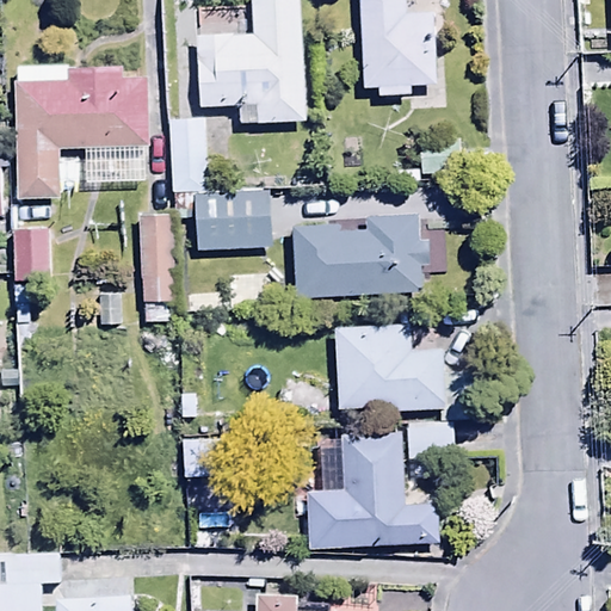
[(306,123),(300,0),(252,0),(253,34),(198,36),(202,110),(239,107),(240,125),(306,123)]
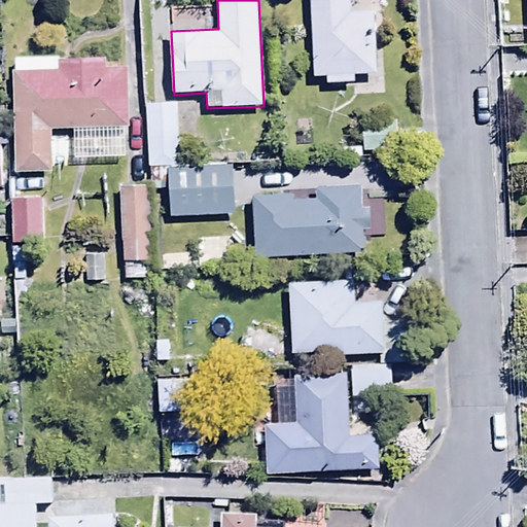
[(350,0),(310,0),(314,77),(326,76),(327,83),(353,82),(353,75),(375,74),(372,13),(352,14),(350,0)]
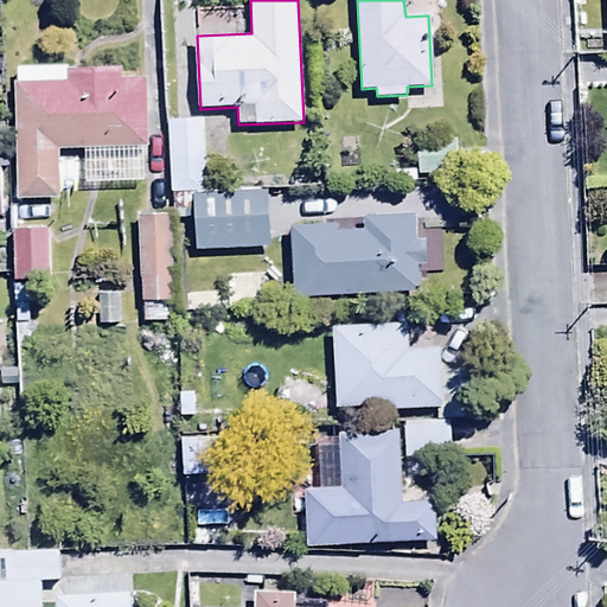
[(125,68),(18,66),(16,199),(59,199),(59,148),(84,148),(84,180),(145,180),(145,145),(147,145),(147,77),(125,77),(125,68)]
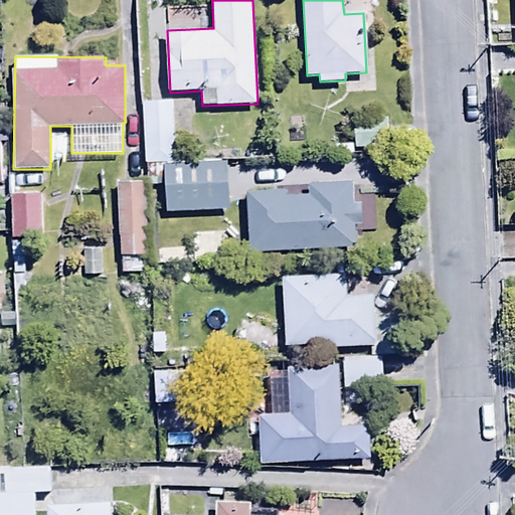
[(387,116),(353,118),(355,150),(389,147),(387,116)]
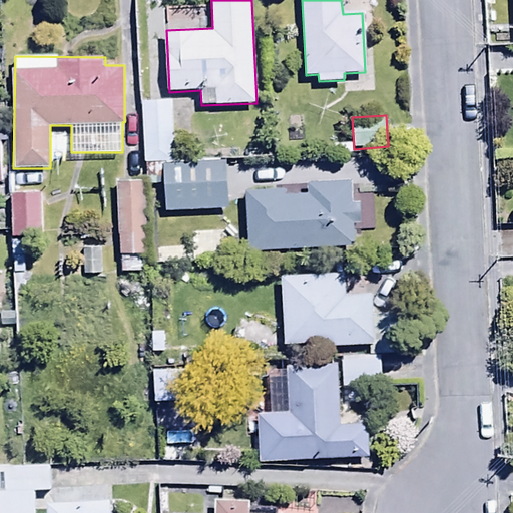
[(165,148),(166,192),(226,191),(226,147),(165,148)]
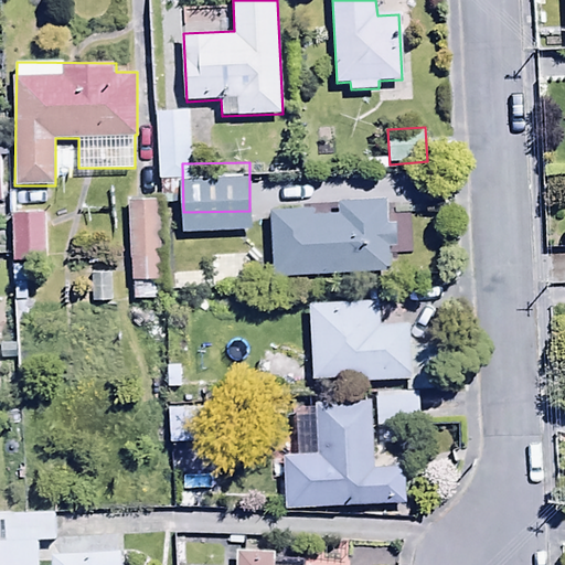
[(155,178),(126,179),(131,272),(161,269),(155,178)]
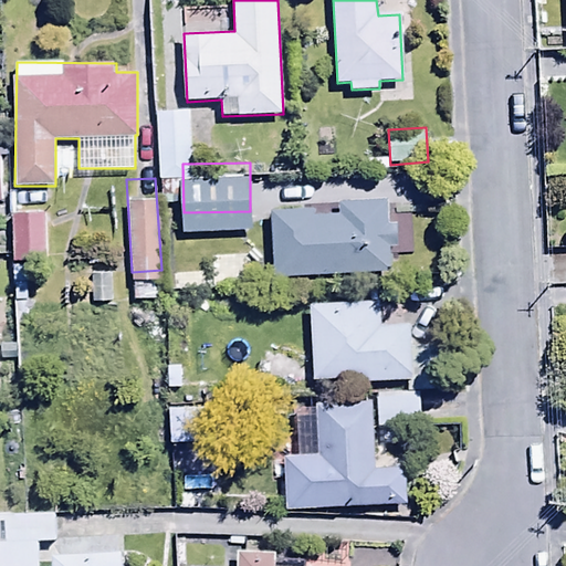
[(46,192),(10,192),(11,257),(49,255),(46,192)]
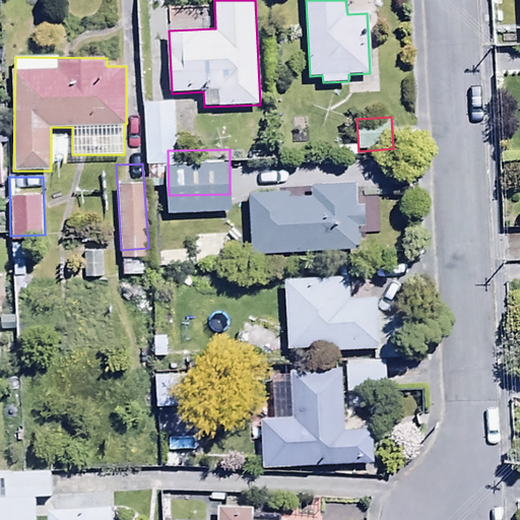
[(248,194),(250,252),(358,247),(356,236),(378,235),(376,199),(356,200),(355,185),(313,187),(313,191),(248,194)]
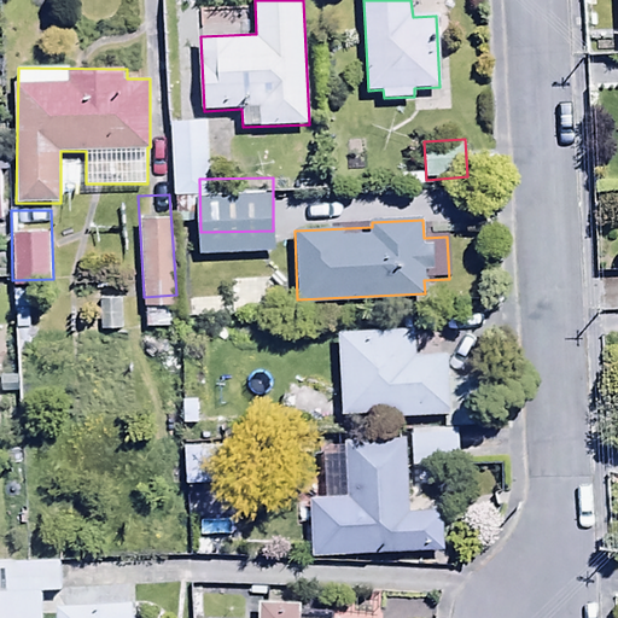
[(269,279),(239,278),(238,313),(268,313),(269,279)]
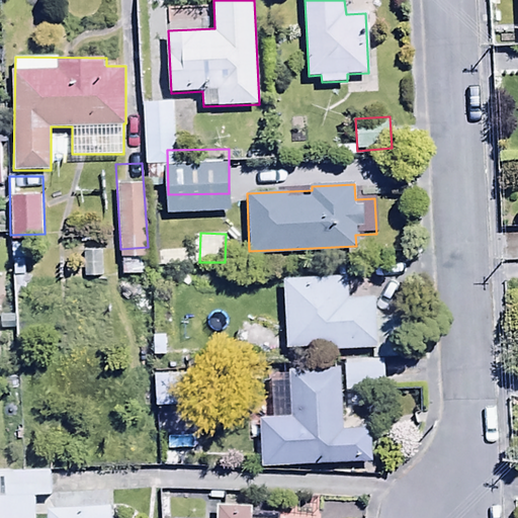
[(336,345),(336,349),(373,349),(373,358),(401,358),(400,314),(376,315),(375,296),(349,296),(349,277),(285,278),(286,346),(336,345)]
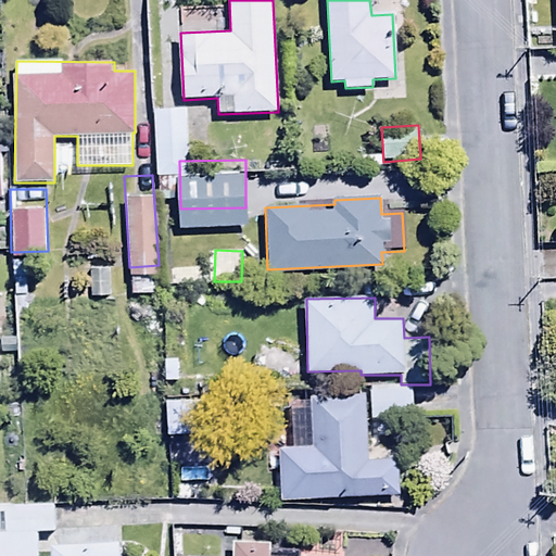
[(201,381),(165,382),(165,418),(201,417),(201,381)]
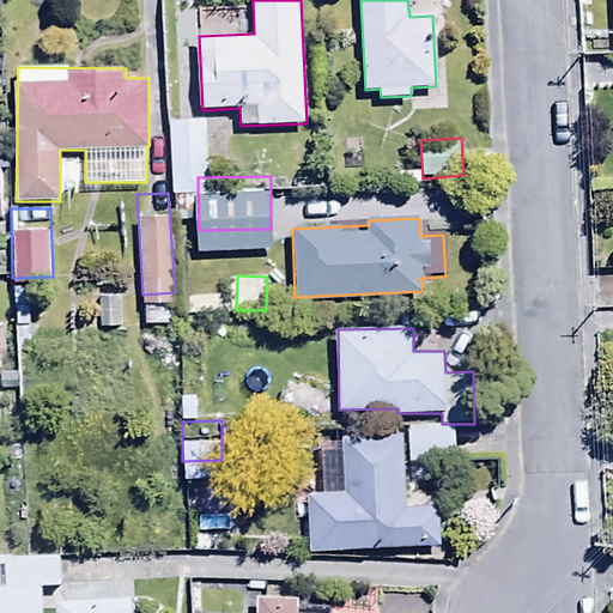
[(456,429),(408,431),(410,463),(457,462),(456,429)]
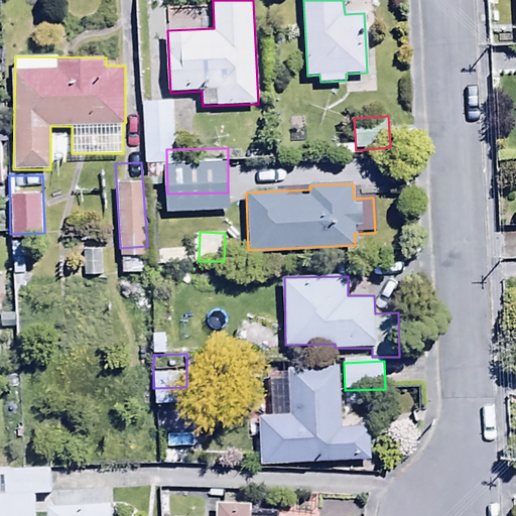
[(260,414),(261,465),(373,461),(371,424),(344,425),(342,367),(288,368),(290,413),(260,414)]
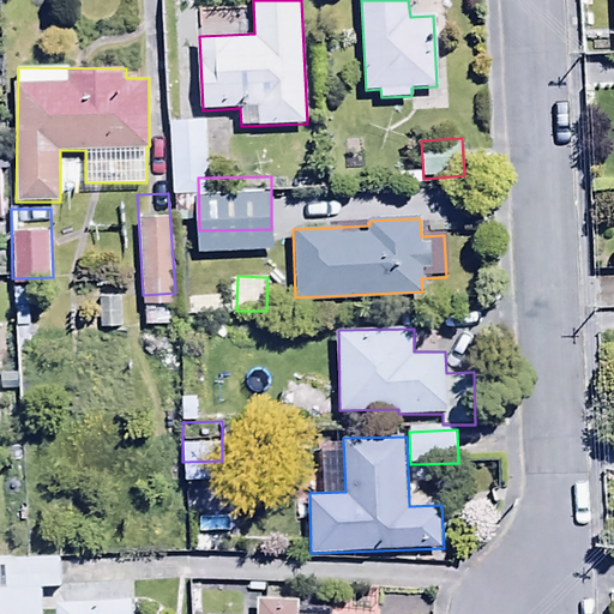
[(61,558),(0,558),(0,613),(41,613),(42,590),(61,589),(61,558)]
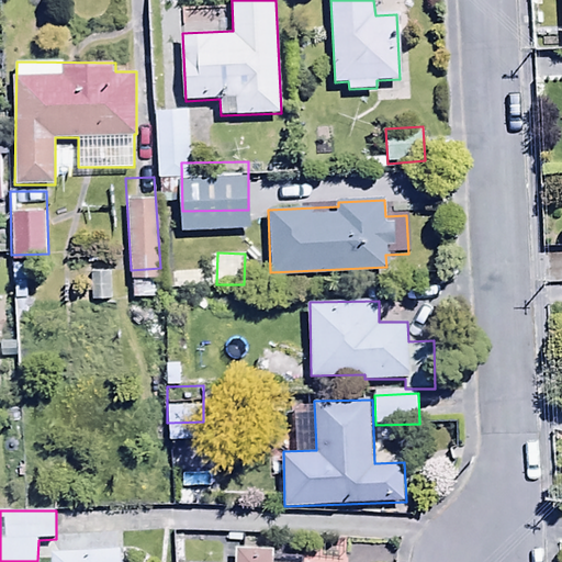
[(274,549),(237,546),(236,561),(291,561),(274,561),(274,549)]
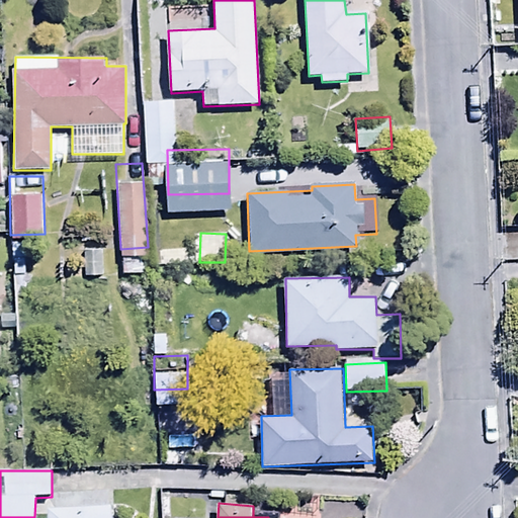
[(48,510),(48,517),(112,517),(111,507),(48,510)]
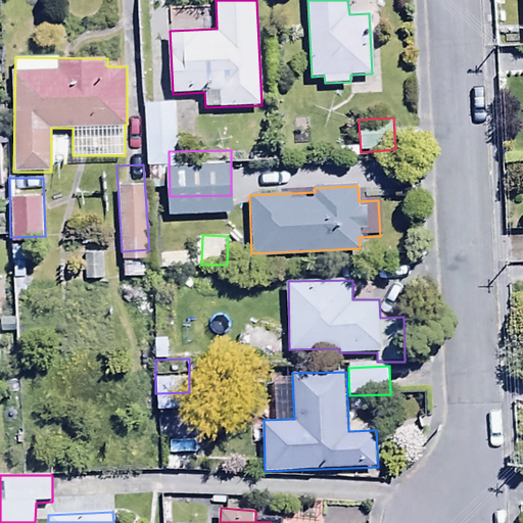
All buildings are outlined.
